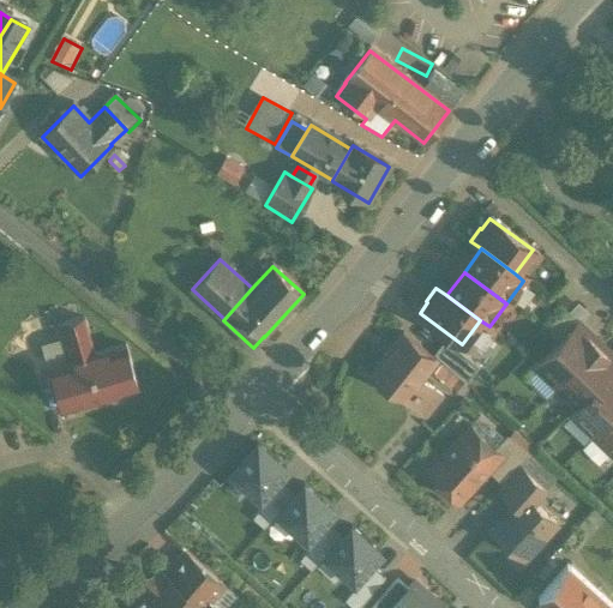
[(95,356),(83,320),(55,329),(66,365),(49,369),(62,410),(137,387),(125,347),(95,356)]
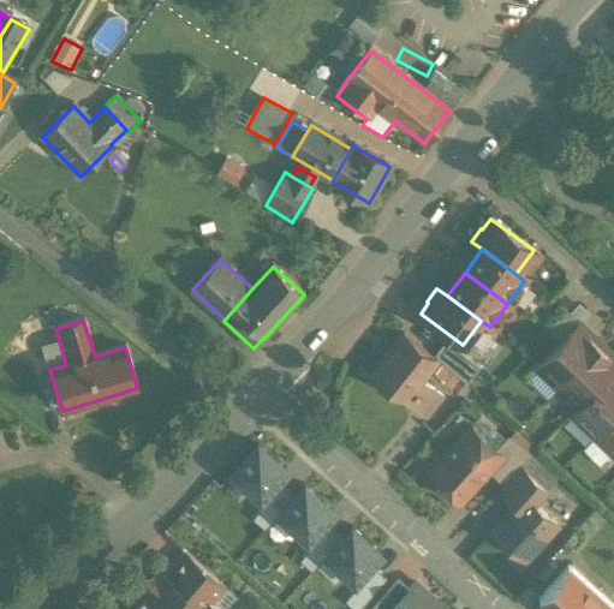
[(613,362),(578,327),(538,368),(580,407),(580,409),(613,375),(613,362)]
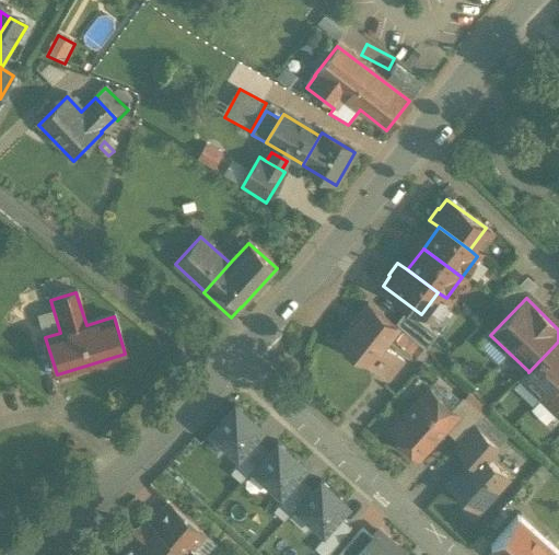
[(367,307),(337,343),(368,367),(368,366),(383,348),(396,331),(367,307)]
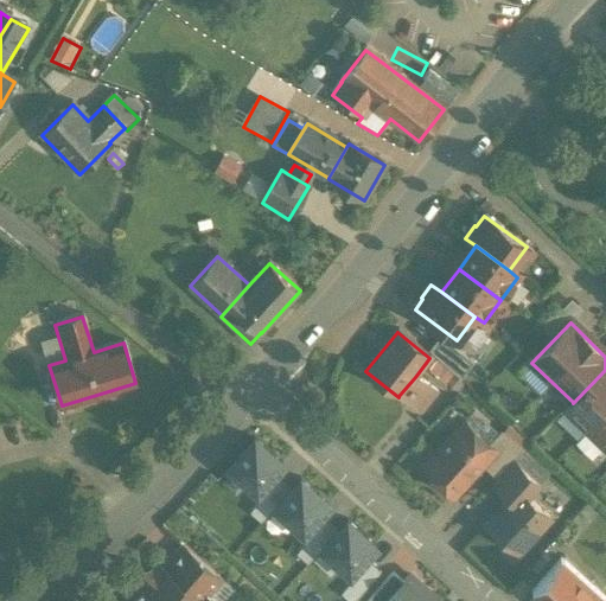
[(473,364),(440,339),(429,352),(461,381),(473,364)]
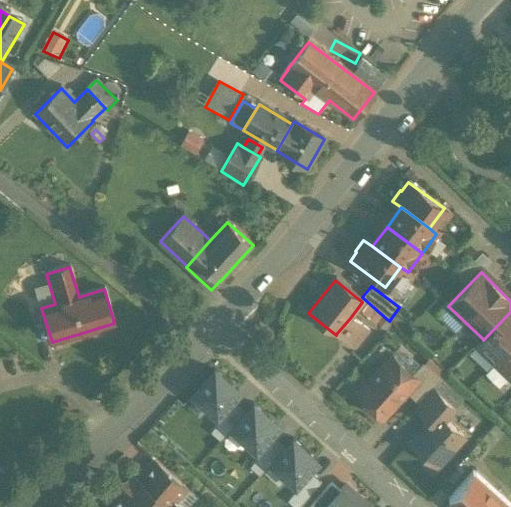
[(510,312),(483,340),(483,339),(477,345),(510,377),(510,312)]
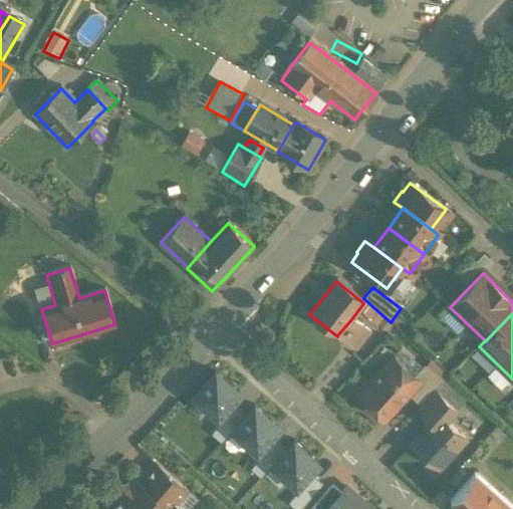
[(370,334),(351,319),(337,335),(356,351),(370,334)]
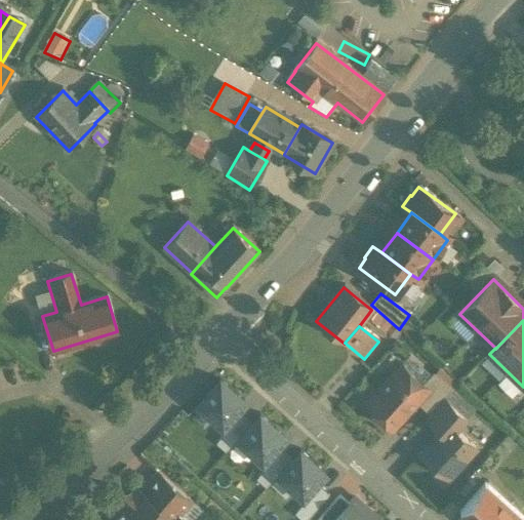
[(401,367),(367,405),(393,429),(415,404),(427,392),(421,387),(401,367)]
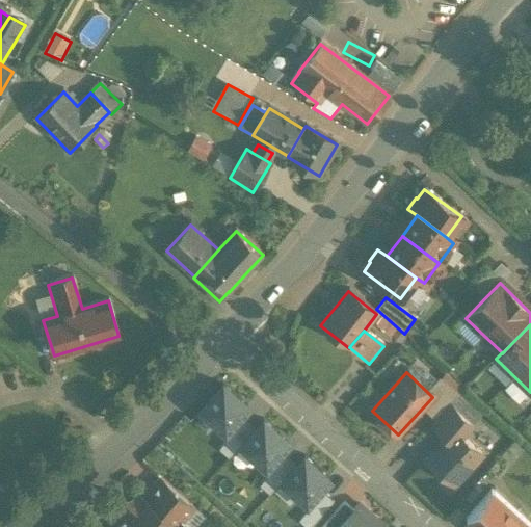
[(457,396),(439,379),(427,392),(432,397),(421,410),(434,421),(449,405),(457,396)]
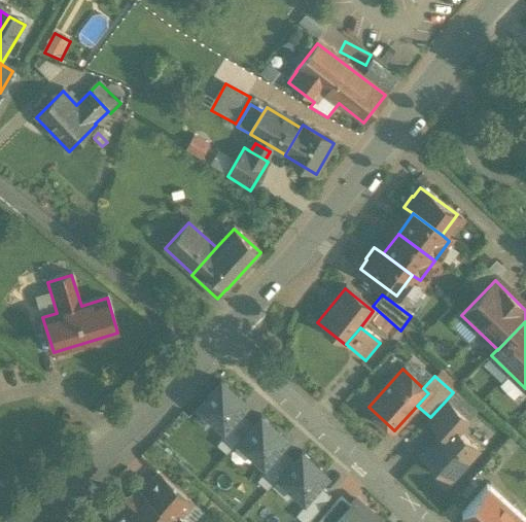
[(246,405),(221,382),(199,408),(223,429),(246,405)]
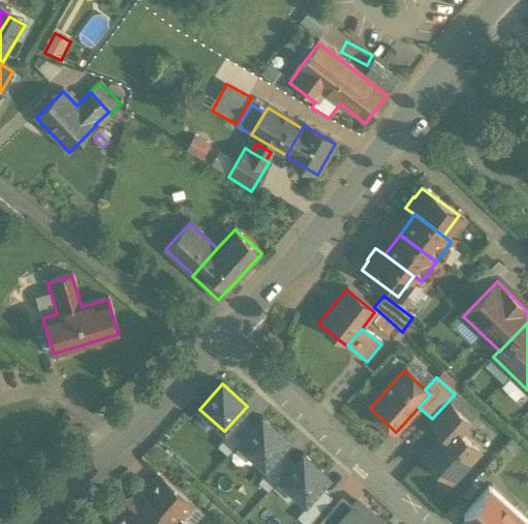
[(469,424),(446,403),(432,419),(429,423),(442,435),(449,427),(459,435),(469,424)]
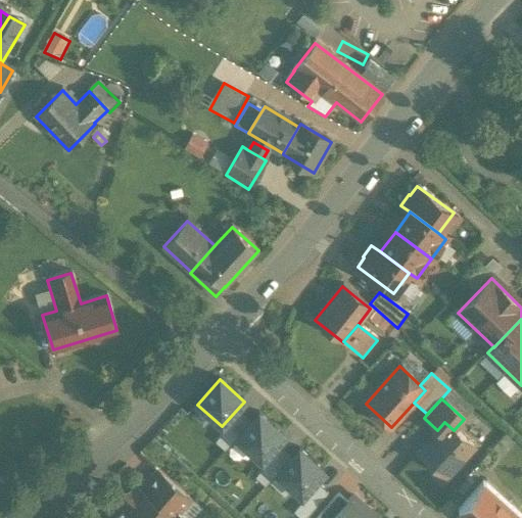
[(284,437),(259,415),(249,426),(237,440),(263,462),(284,437)]
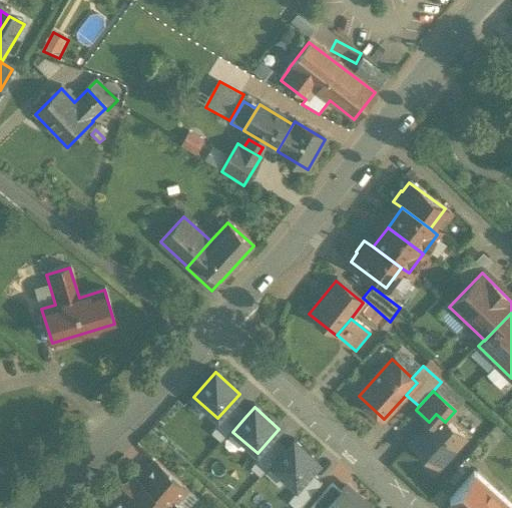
[(232,432),(244,418),(235,409),(211,436),(221,444),(232,432)]
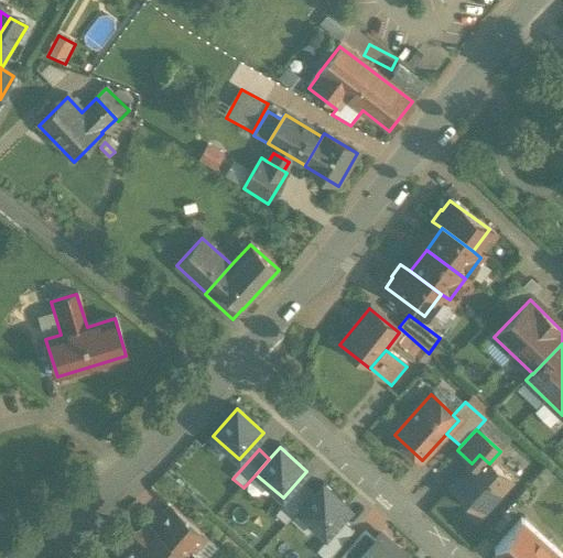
[(472,463),(451,487),(482,514),(510,483),(489,463),(479,455),(472,463)]
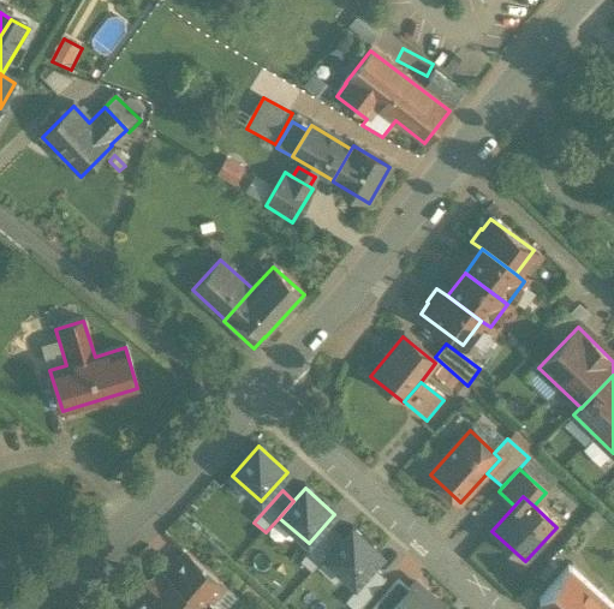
[(382,556),(352,530),(341,543),(327,559),(356,585),(382,556)]
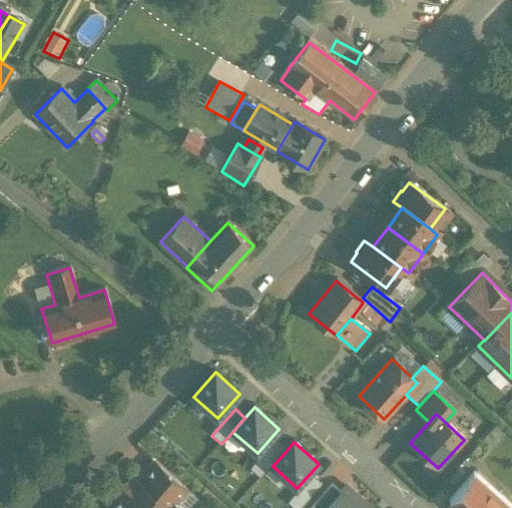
[(273,466),(285,453),(275,444),(250,471),(261,479),(273,466)]
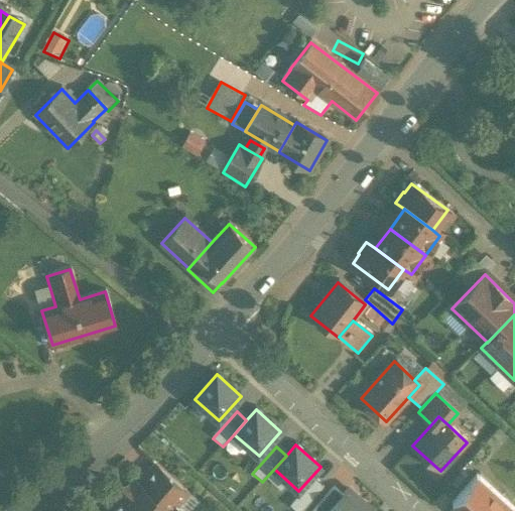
[(155,466),(146,477),(172,500),(173,499),(177,503),(185,493),(155,466)]
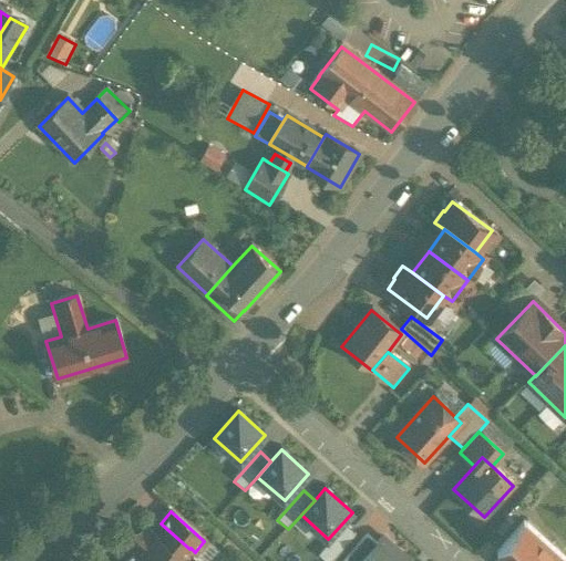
[(152,533),(147,530),(120,560),(188,560),(195,552),(191,548),(189,549),(161,523),(152,533)]
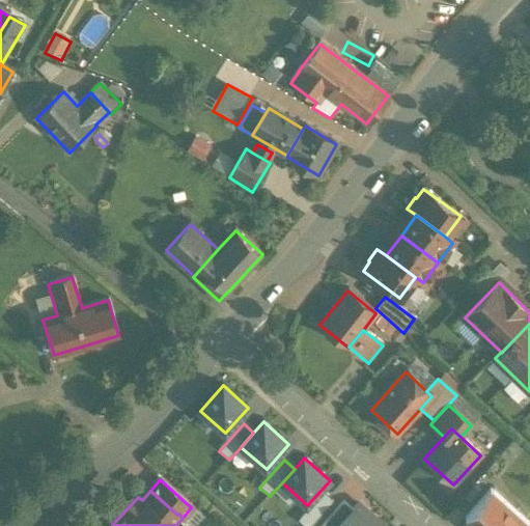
[(527,525),(491,492),(466,519),(473,525),(527,525)]
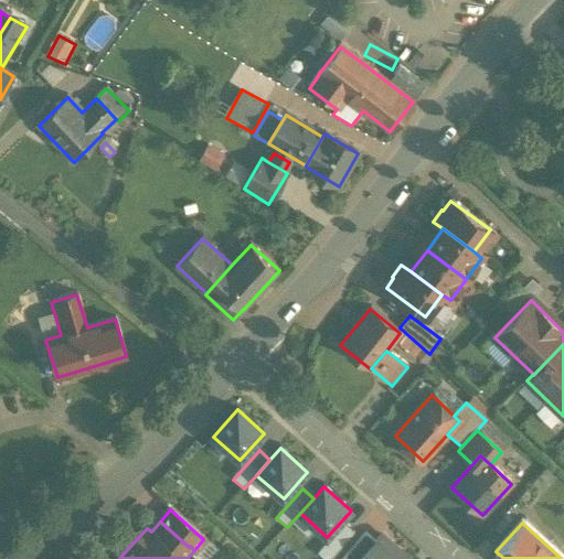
[(333,558),(354,535),(344,526),(318,555),(322,558),(333,558)]
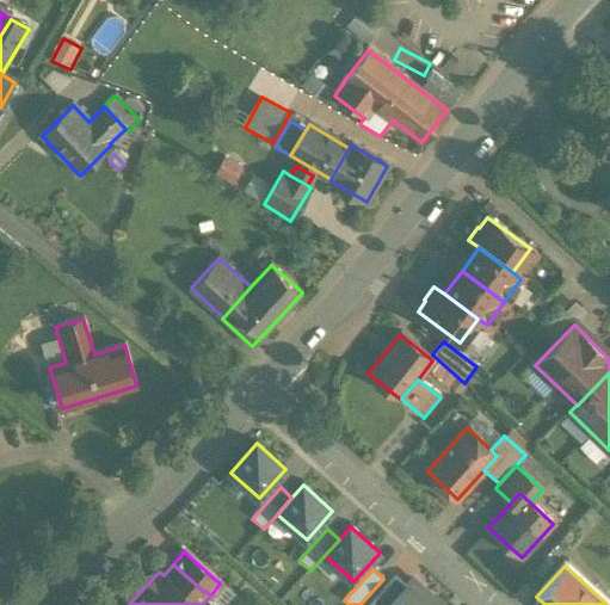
[(395,580),(373,604),(392,604),(406,588),(395,580)]
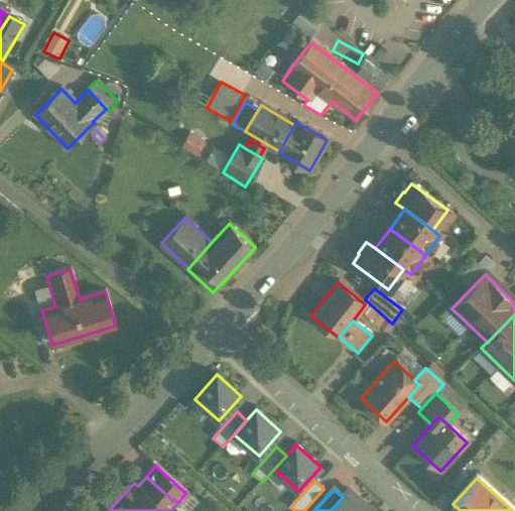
[(343,497),(331,510),(369,510),(348,492),(343,497)]
